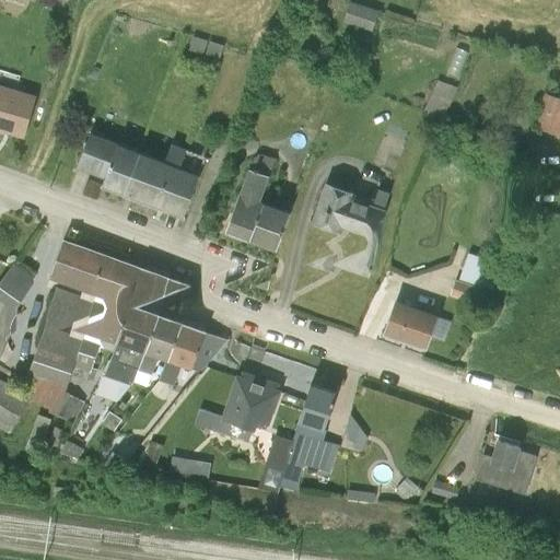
[(295,2),(291,13),(312,21),(316,10),(299,3),(295,2)]
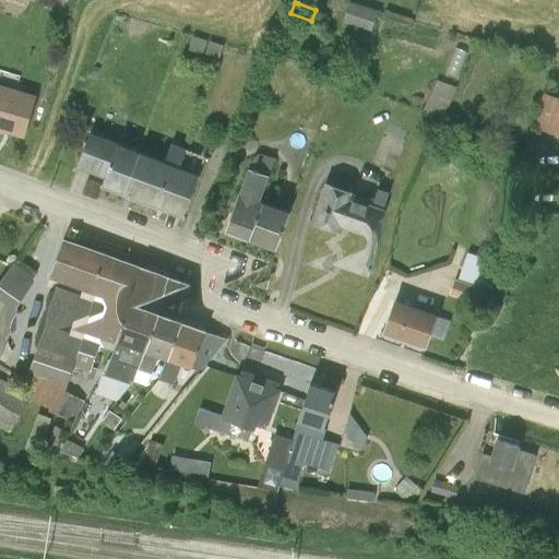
[(341,36),(333,58),(363,68),(370,46),(341,36)]
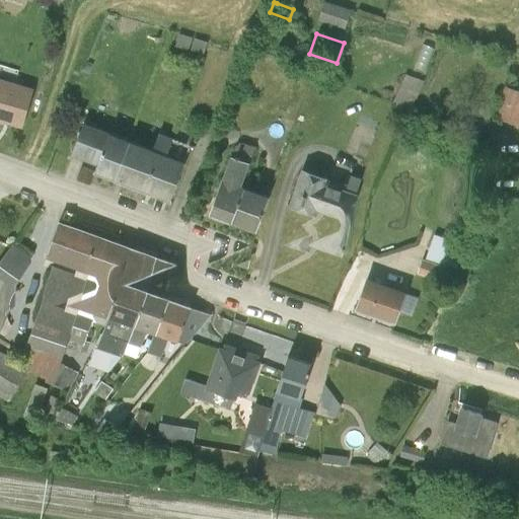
[(169,67),(166,79),(179,83),(182,71),(169,67)]
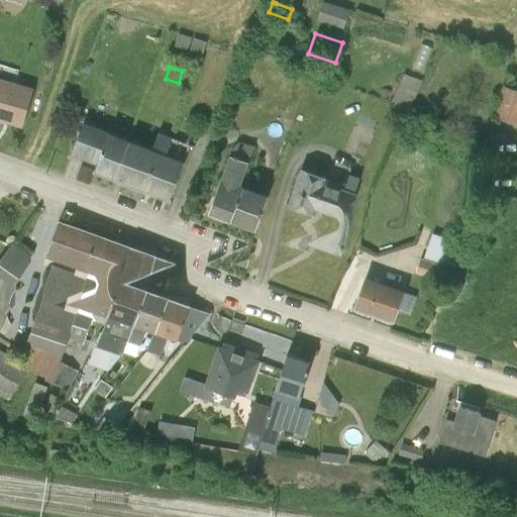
[(184,71),(181,84),(193,88),(198,76),(184,71)]
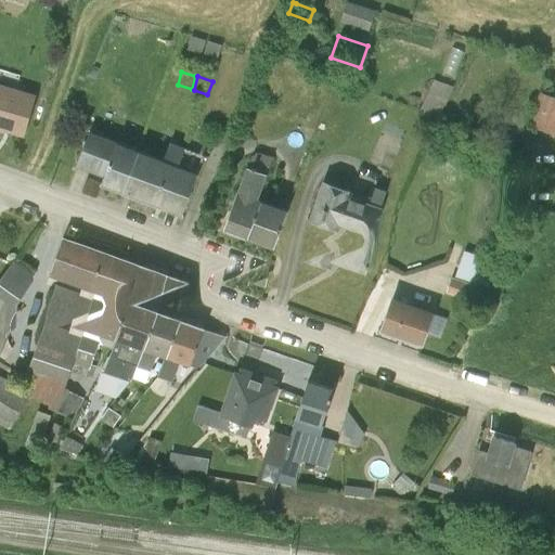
[(426,116),(412,147),(433,156),(446,124),(426,116)]
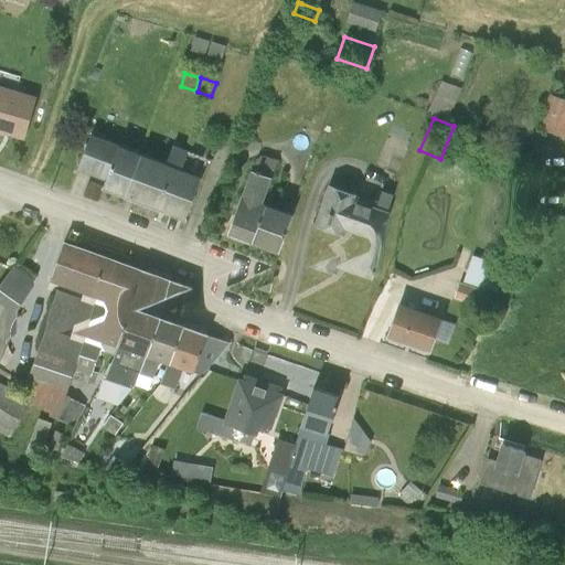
[(23,132),(0,125),(0,171),(10,174),(23,132)]
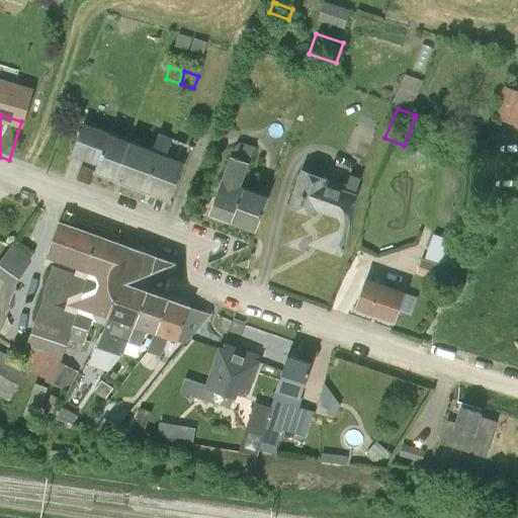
[(66,117),(57,137),(65,140),(75,120),(66,117)]
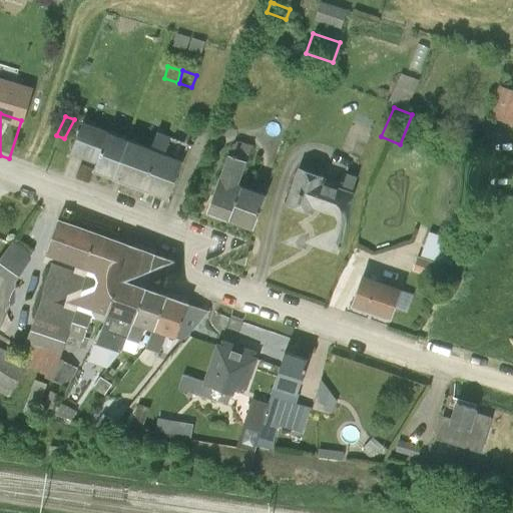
[(512,125),(493,119),(484,150),(511,160),(512,154),(512,125)]
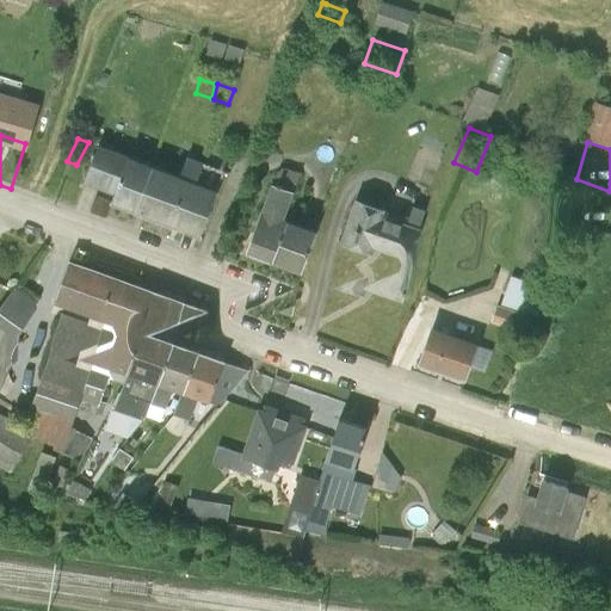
[(104,232),(100,241),(127,251),(144,204),(86,183),(72,220),(104,232)]
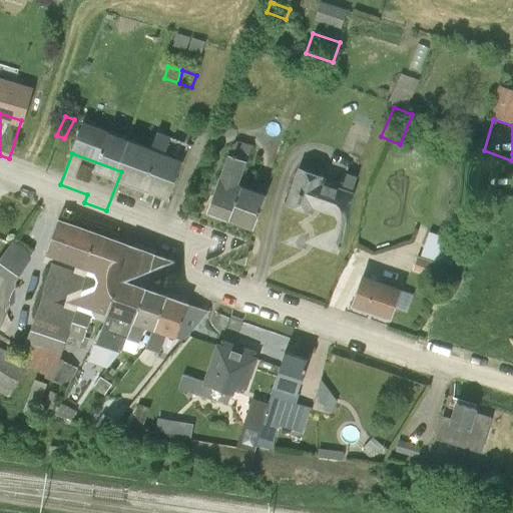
[(121,171),(106,210),(136,223),(151,185),(155,187),(162,169),(147,163),(140,179),(121,171)]
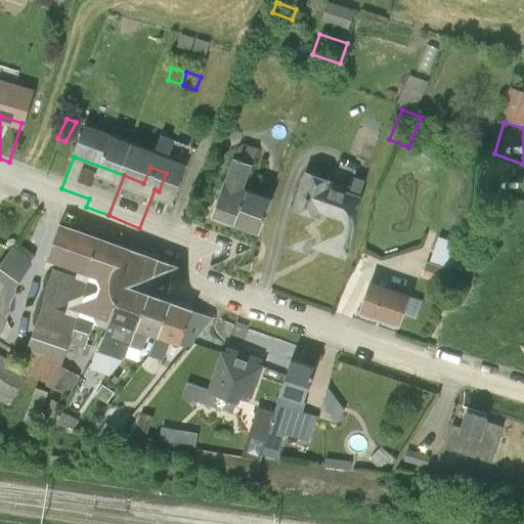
[(155,189),(139,228),(163,236),(184,179),(166,173),(159,191),(155,189)]
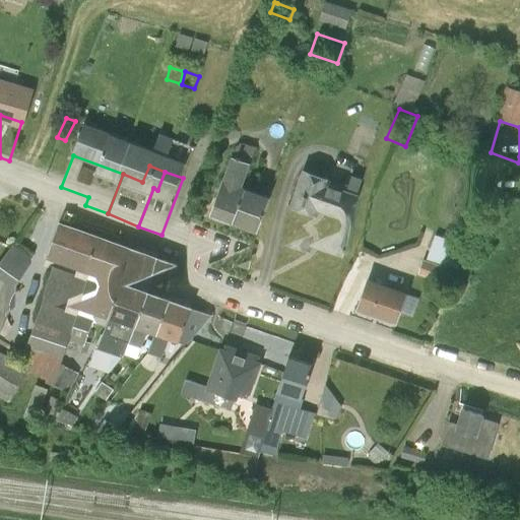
[(226,181),(202,248),(248,265),(260,230),(235,222),(248,181),(234,175),(226,181)]
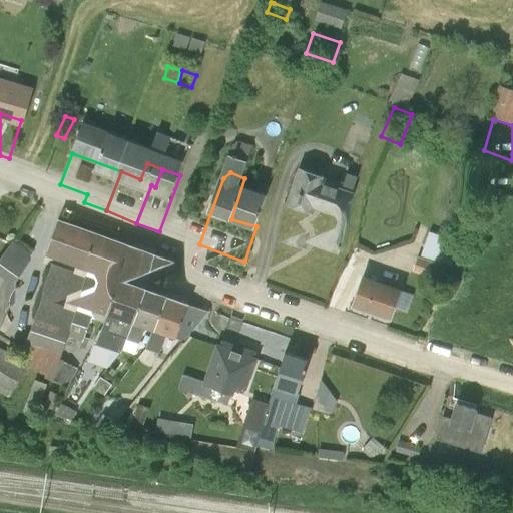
[(293,199),(280,238),(305,247),(307,240),(334,250),(336,244),(340,245),(347,225),(326,217),(325,220),(317,217),(320,209),(293,199)]
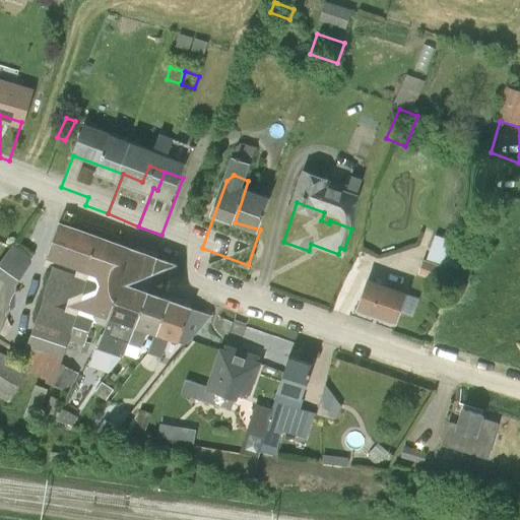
[(423,258),(416,273),(449,284),(465,245),(435,234),(425,259),(423,258)]
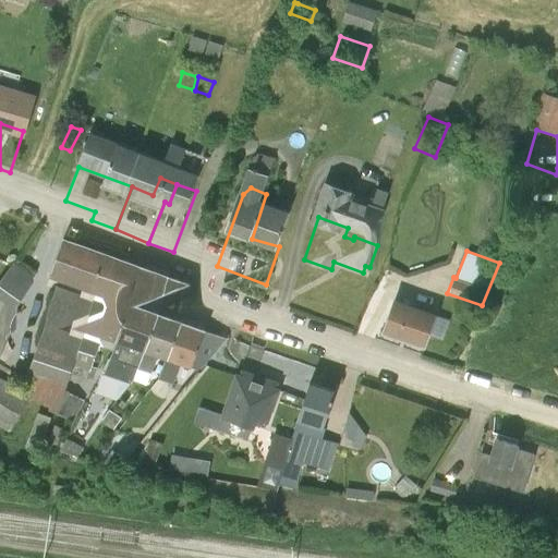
[(97,371),(92,366),(98,347),(111,350),(130,305),(52,276),(37,314),(71,327),(69,335),(44,326),(22,390),(0,378),(0,350),(21,318),(21,313),(1,300),(0,302),(0,427),(9,433),(29,399),(49,408),(47,412),(73,423),(83,401),(68,395),(69,390),(63,389),(73,365),(88,370),(85,378),(93,381),(97,371)]
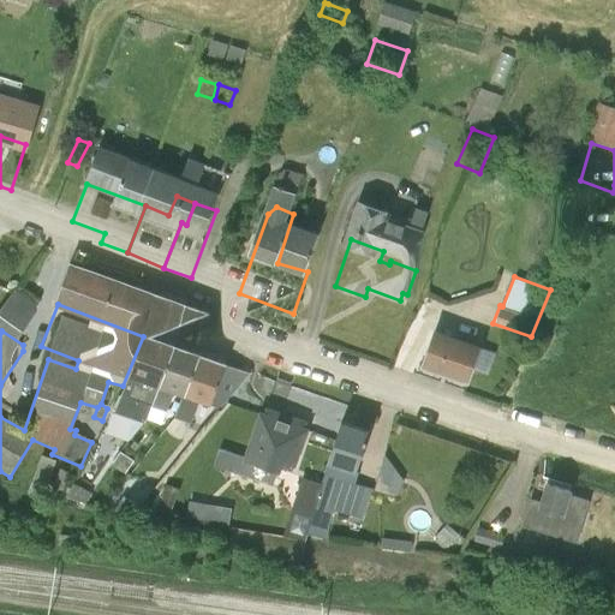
[(482,344),(435,327),(421,366),(467,383),(482,344)]
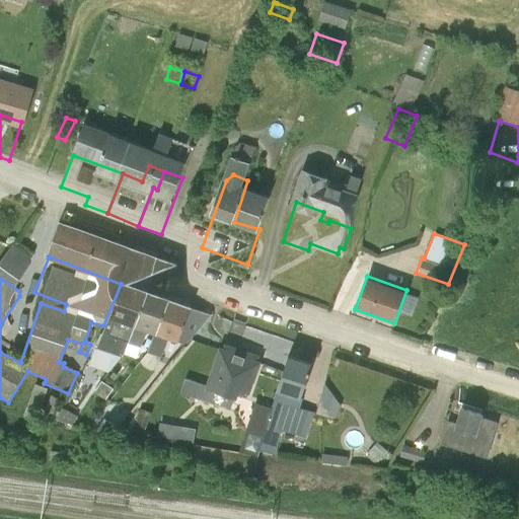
[(147,292),(121,284),(103,325),(94,348),(119,358),(124,354),(147,292)]
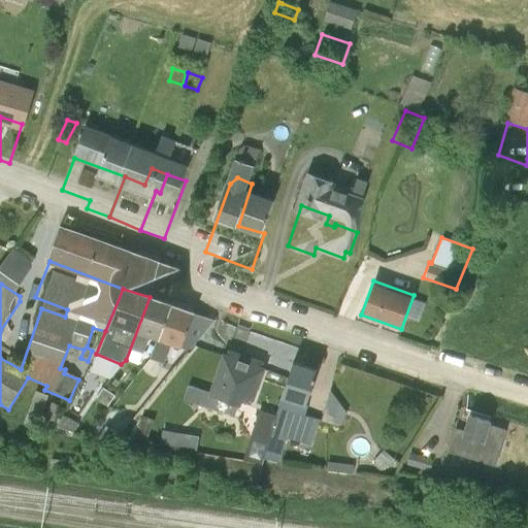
[(423,318),(428,298),(415,295),(409,315),(423,318)]
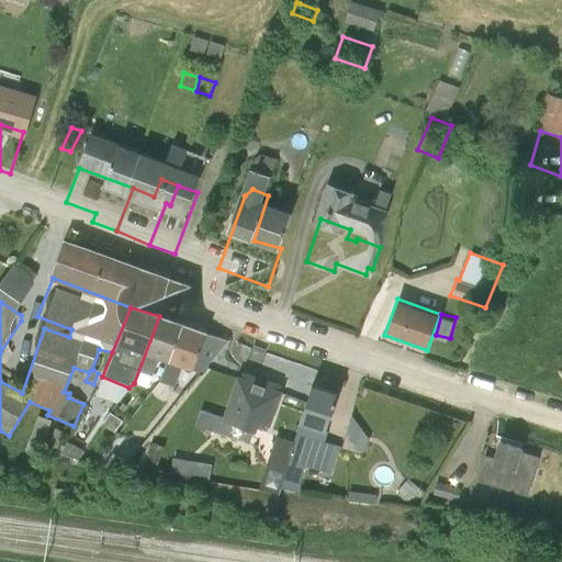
[(134,383),(147,388),(158,359),(167,362),(180,325),(159,316),(134,383)]
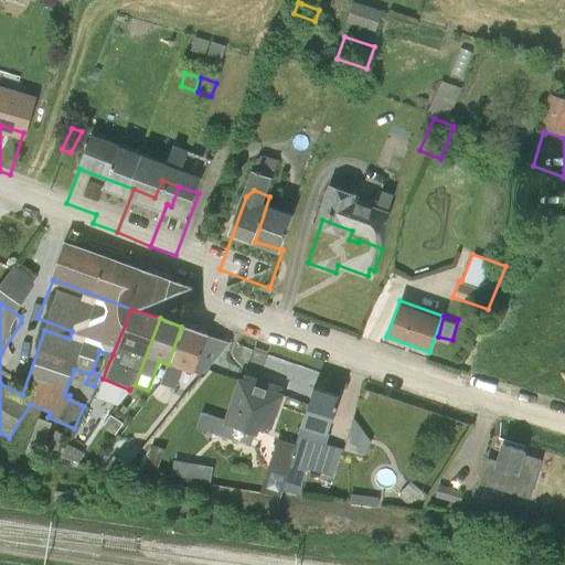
[(205,336),(181,327),(168,364),(159,385),(174,391),(183,369),(192,372),(205,336)]
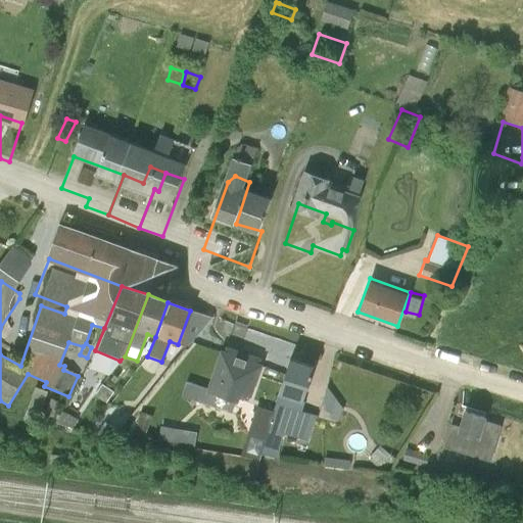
[(234,324),(229,338),(242,343),(246,328),(247,327),(246,326),(245,328),(235,325),(235,323),(235,322),(234,324)]
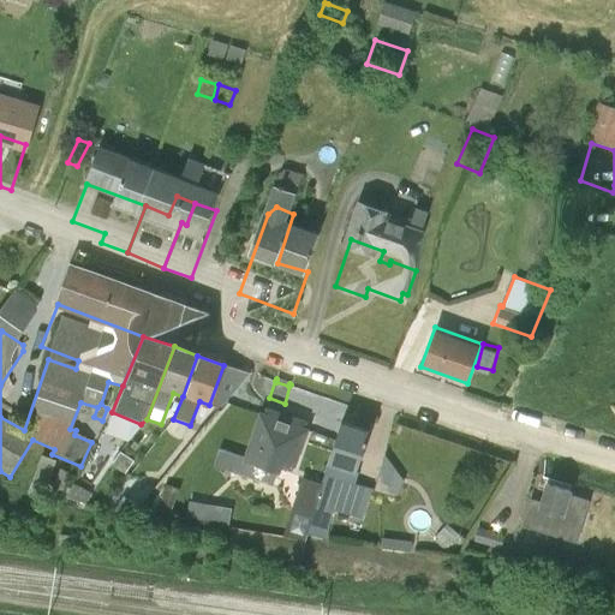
[(306,428),(261,411),(243,461),(278,473),(281,461),(292,465),(306,428)]
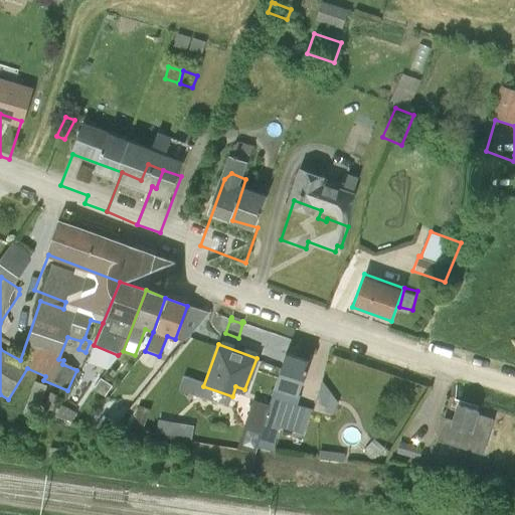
[(309,360),(287,354),(255,447),(273,451),(280,427),(304,434),(311,409),(297,404),(300,398),(297,395),(309,360)]
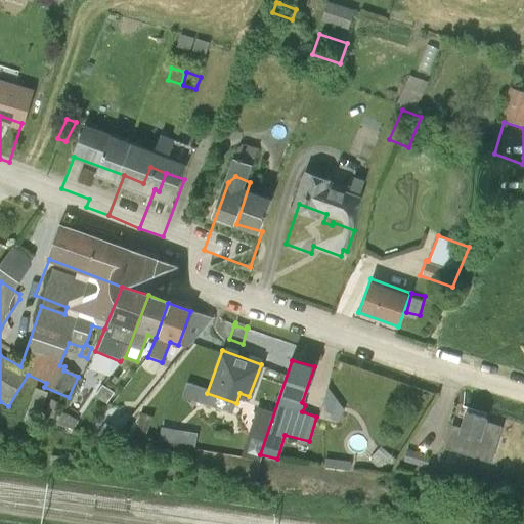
[(101,385),(94,396),(105,404),(114,393),(101,385)]
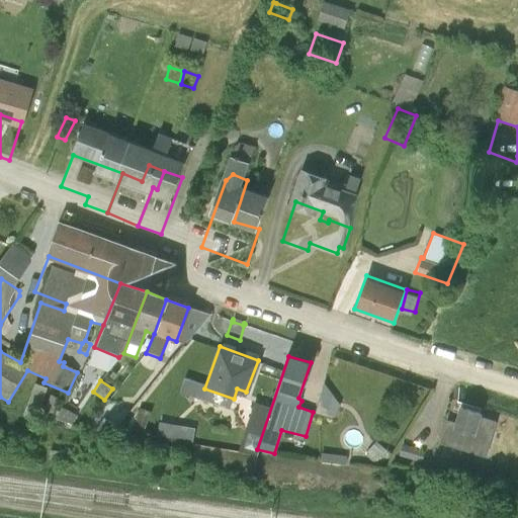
[(34,382),(22,416),(35,420),(47,387),(34,382)]
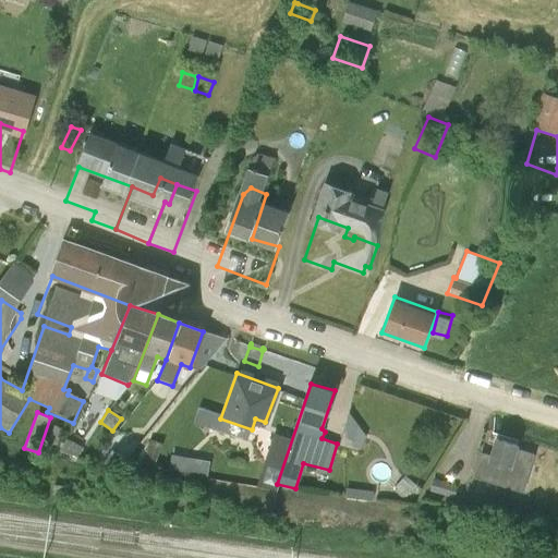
[(351,413),(343,441),(362,447),(370,417),(351,413)]
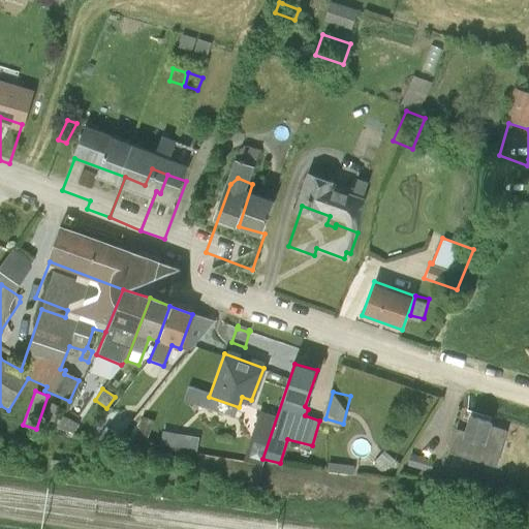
[(51,403),(41,422),(52,427),(61,407),(51,403)]
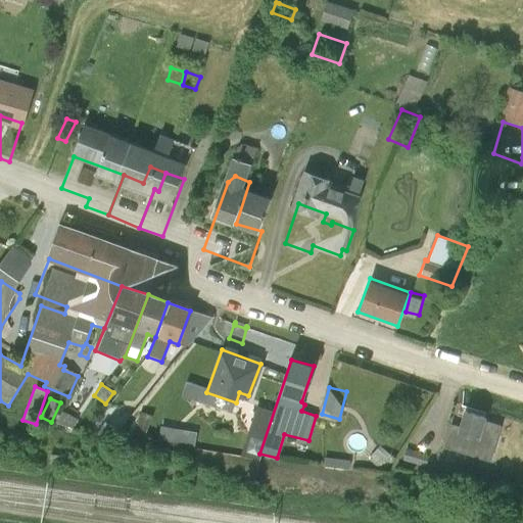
[(485,417),(465,411),(460,428),(452,425),(444,446),(489,461),(497,438),(480,432),(485,417)]
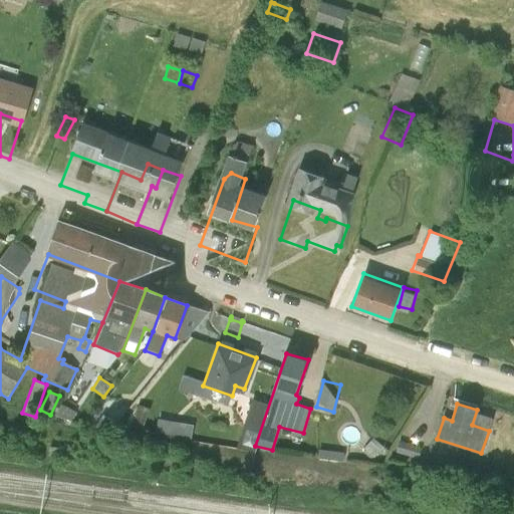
[(62,405),(54,416),(70,422),(76,413),(62,405)]
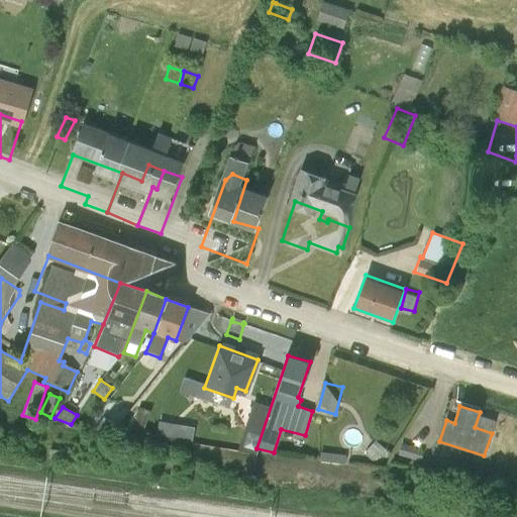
[(138,407),(130,430),(142,434),(150,411),(138,407)]
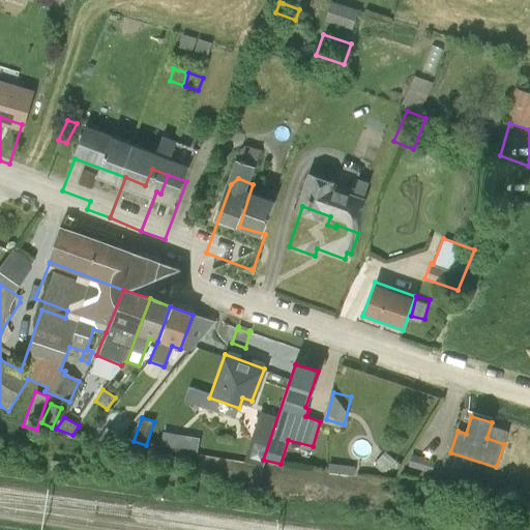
[(164,432),(159,448),(196,454),(199,438),(164,432)]
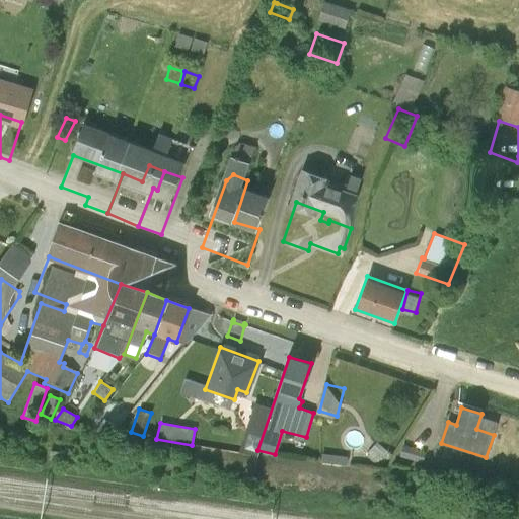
[(376,442),(367,453),(377,462),(387,452),(376,442)]
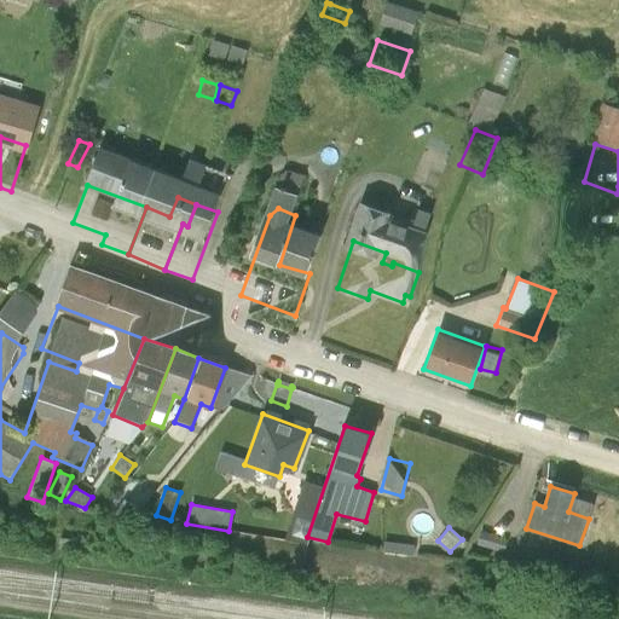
[(59,536),(58,548),(85,553),(86,541),(59,536)]
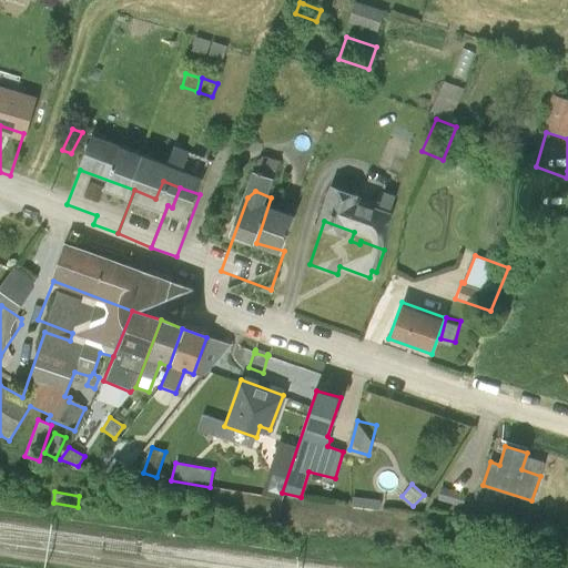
[(352,497),(351,505),(379,509),(379,500),(352,497)]
